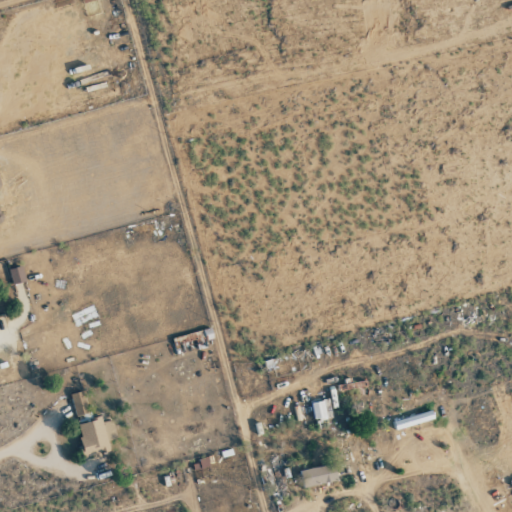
[(8,269),(12,284),(25,281),(21,266),(8,269)]
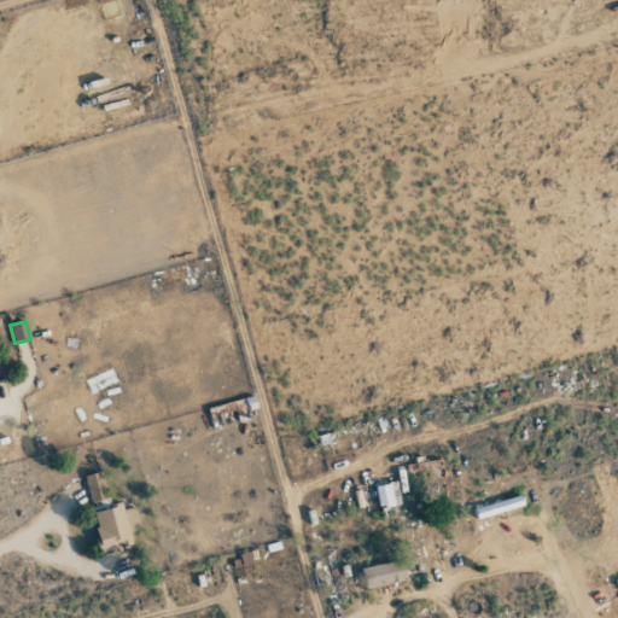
[(92,502),(106,497),(99,472),(83,476),(92,502)]
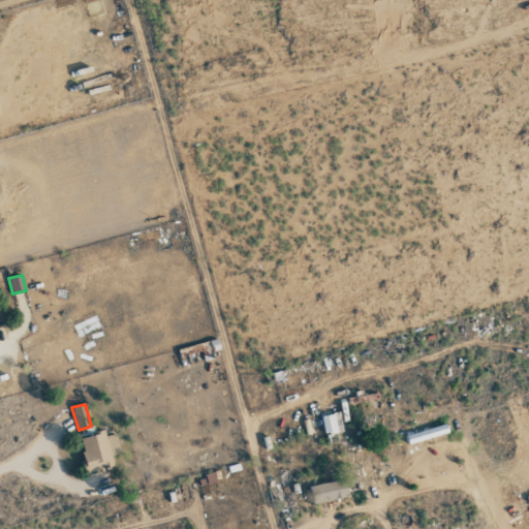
[(321,416),(324,435),(342,432),(339,412),(321,416)]
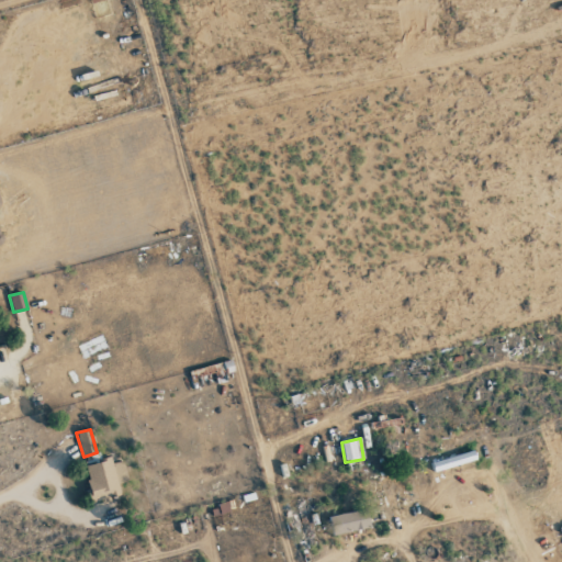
[(123,461),(111,463),(111,459),(83,464),(92,502),(120,495),(117,484),(127,481),(123,461)]
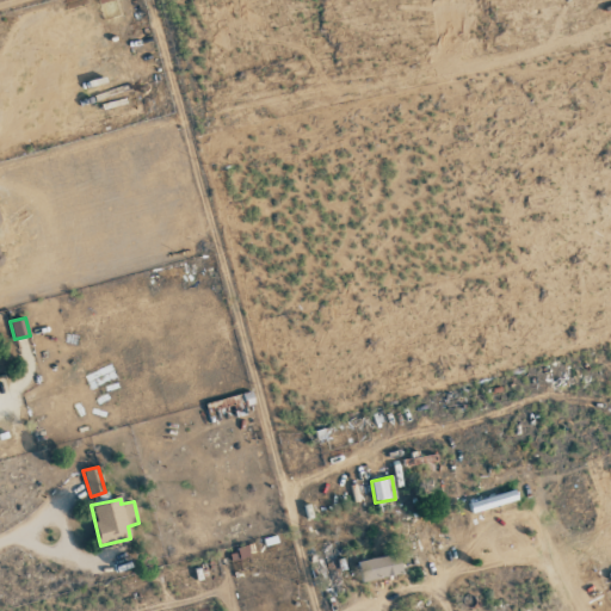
[(402,573),(397,553),(357,562),(362,582),(402,573)]
